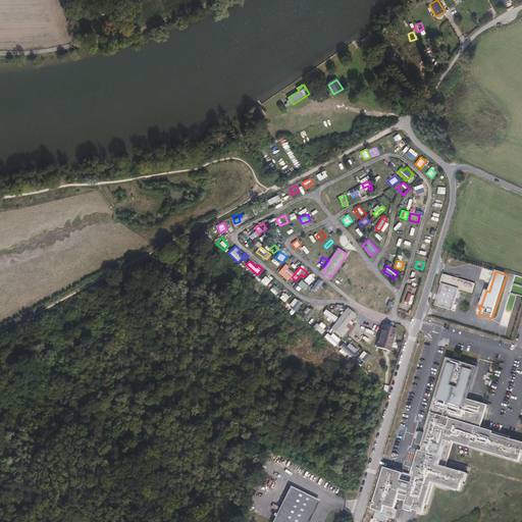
[(460,289),(474,293),(476,283),(445,274),(441,282),(442,283),(436,305),(453,310),(460,289)]
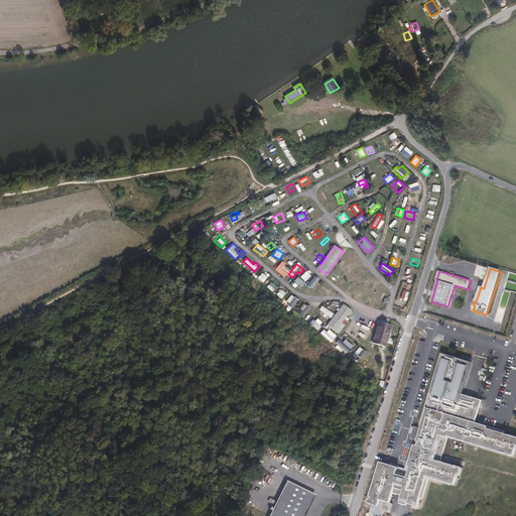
[(262,272),(257,278),(263,282),(267,277),(262,272)]
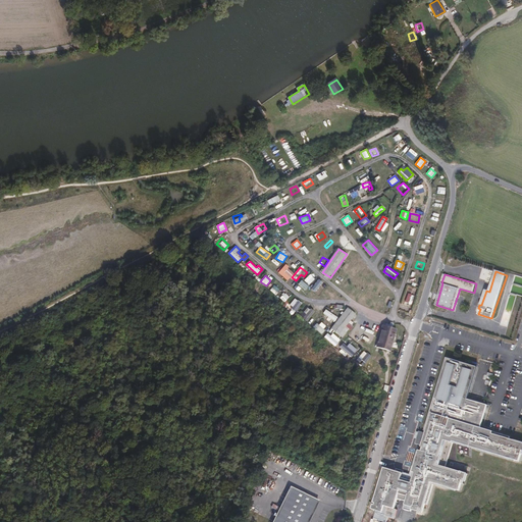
[(513,283),(521,285),(521,277),(516,275),(513,283)]
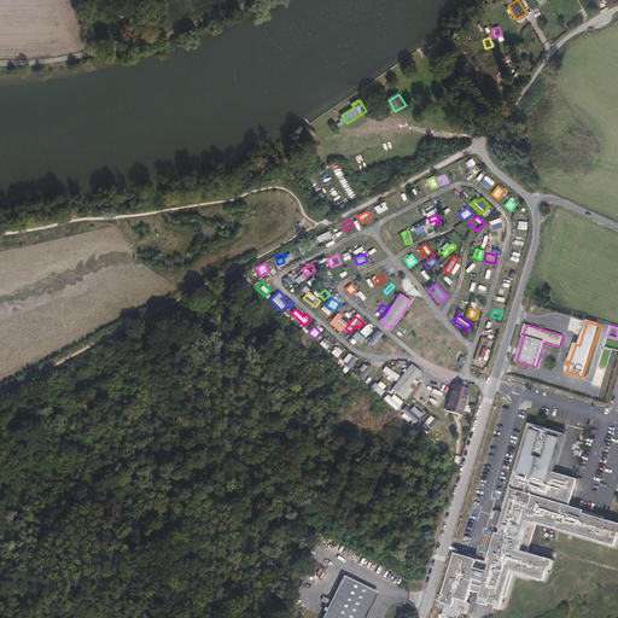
[(378,331),(368,342),(373,347),(383,334),(378,331)]
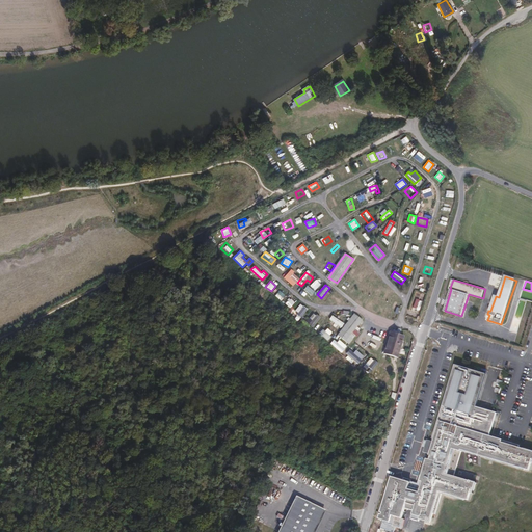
[(282,300),(285,295),(278,290),(274,296),(282,300)]
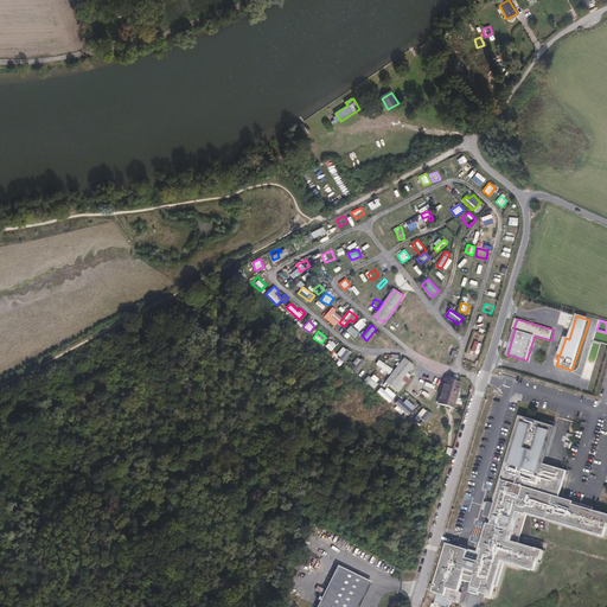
[(606,343),(606,333),(595,332),(594,342),(606,343)]
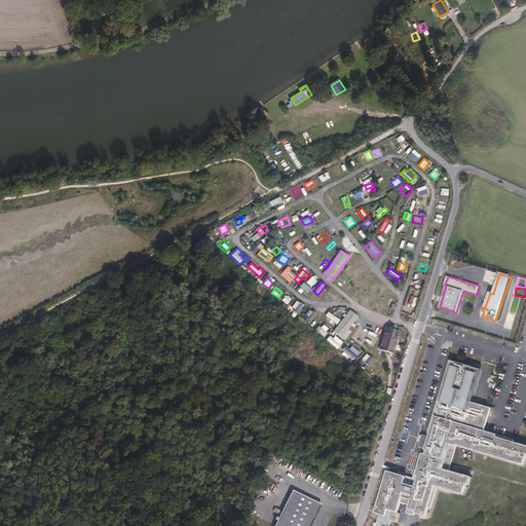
[(286,304),(291,300),(287,296),(283,300),(286,304)]
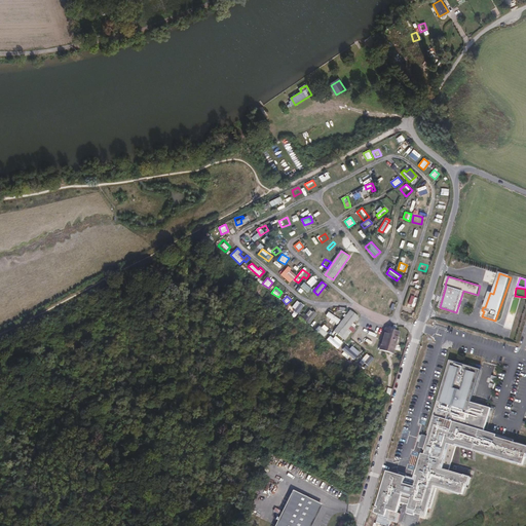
[(409,309),(413,310),(417,298),(413,296),(409,309)]
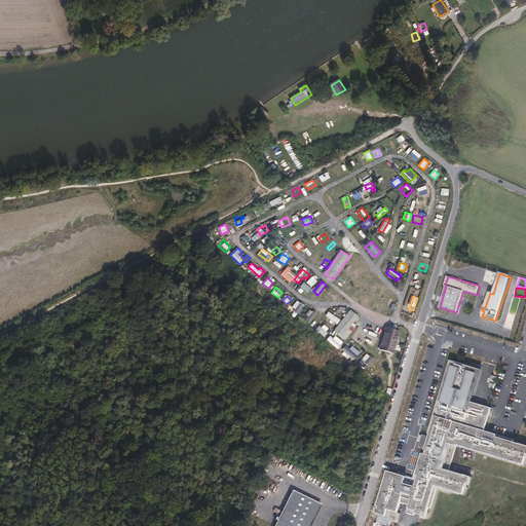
[(294,312),(292,314),(296,317),(304,305),(298,300),(291,310),(294,312)]
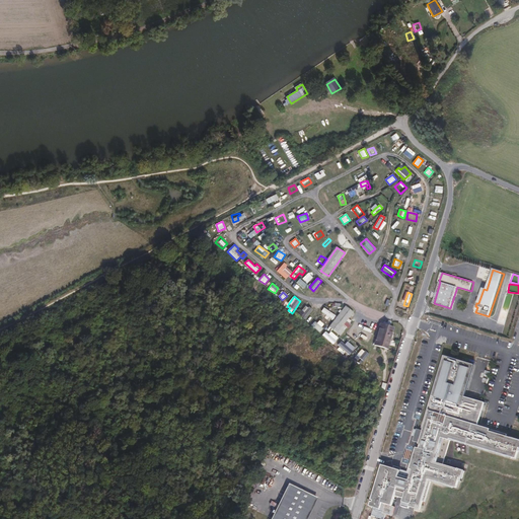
[(305,304),(298,315),(305,319),(312,309),(305,304)]
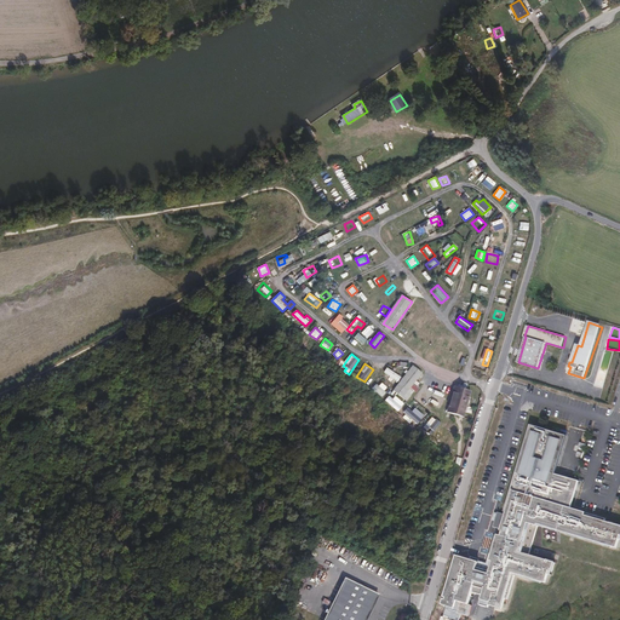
[(414,366),(395,390),(403,397),(423,373),(414,366)]
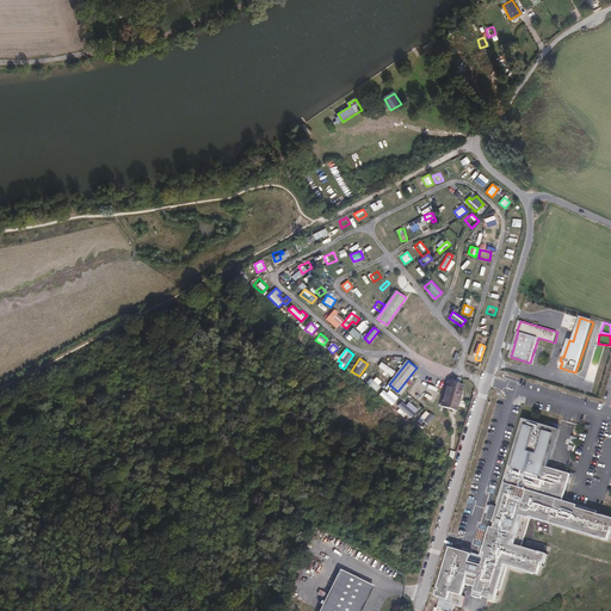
[(378,368),(384,370),(382,375),(390,380),(395,370),(381,363),(378,368)]
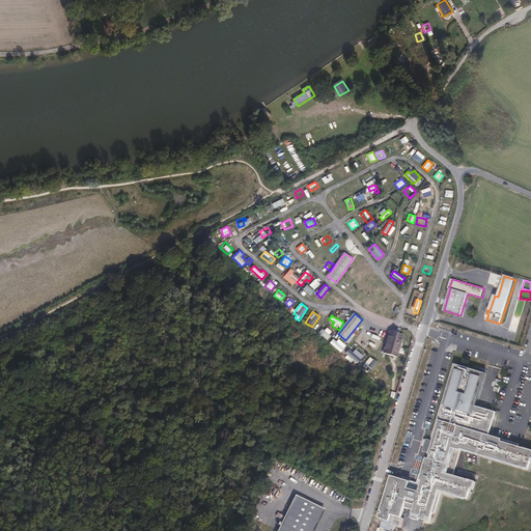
[(396,357),(403,334),(390,331),(384,354),(396,357)]
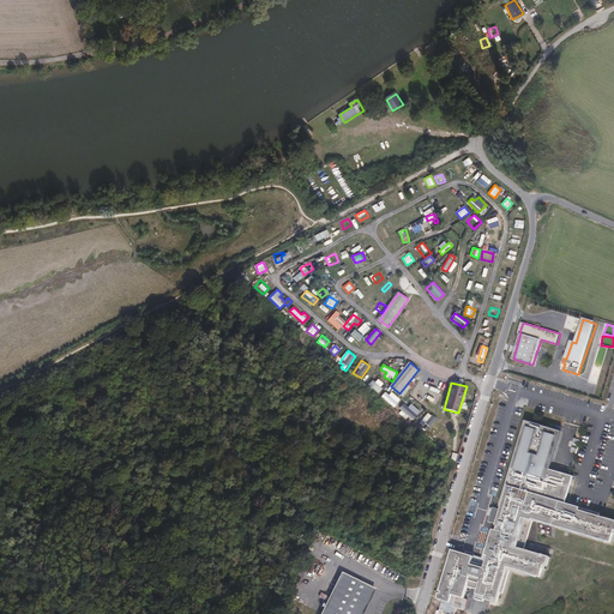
[(433,393),(429,403),(437,405),(440,396),(433,393)]
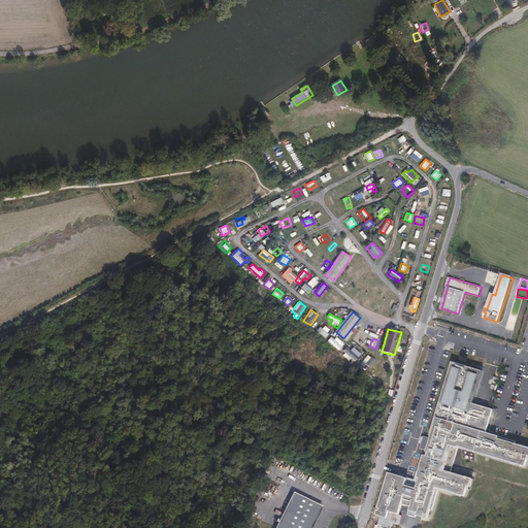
[(332,339),(330,342),(339,350),(341,347),(332,339)]
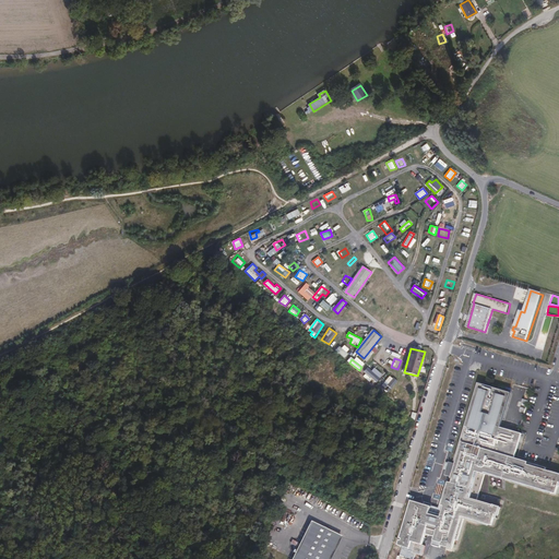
[(372,383),(376,381),(368,375),(366,377),(372,383)]
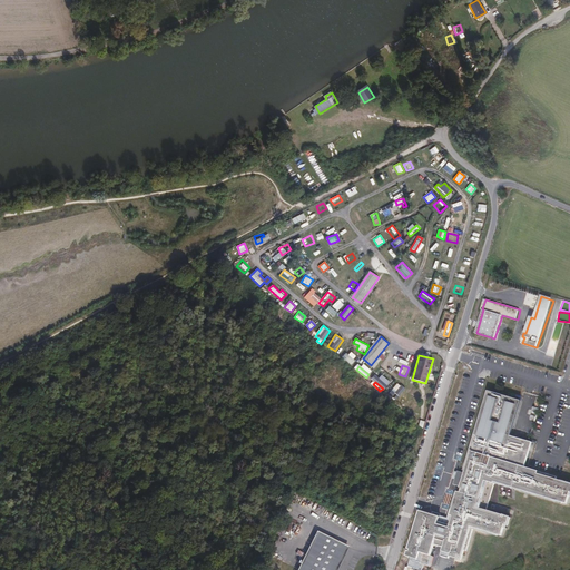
[(389,393),(396,400),(405,390),(397,383),(389,393)]
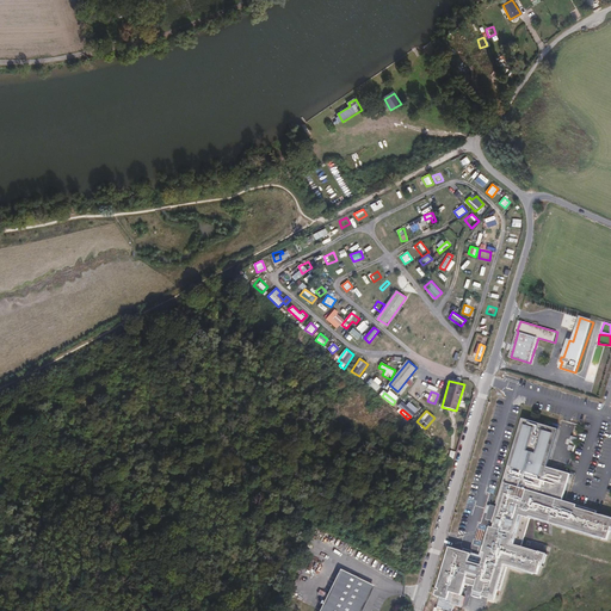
[(467,584),(476,586),(474,594),(495,602),(507,565),(539,575),(547,554),(522,547),(532,516),(610,541),(610,536),(610,516),(563,501),(572,474),(548,467),(560,430),(526,419),(498,506),(492,505),(487,519),(495,522),(482,560),(450,550),(436,596),(449,599),(451,592),(462,596),(467,584)]
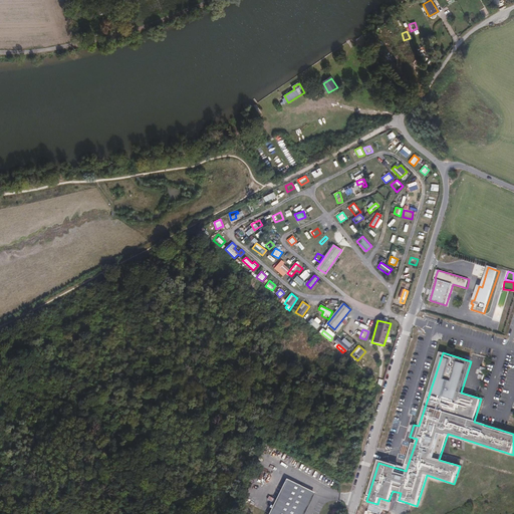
[(360,362),(365,367),(374,358),(368,353),(360,362)]
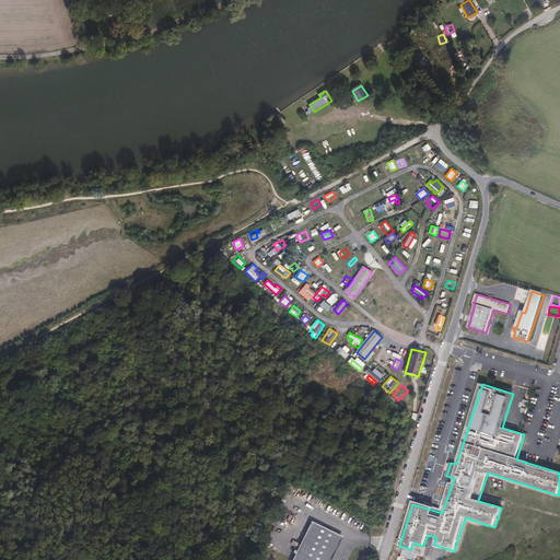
[(288,510),(292,494),(283,492),(279,508),(288,510)]
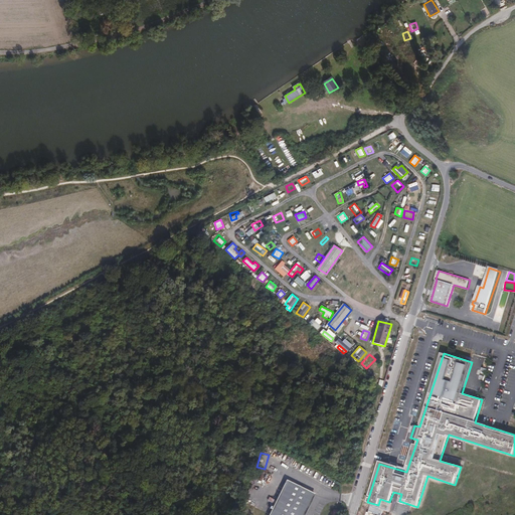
[(288,480),(284,487),(312,502),(316,495),(288,480)]
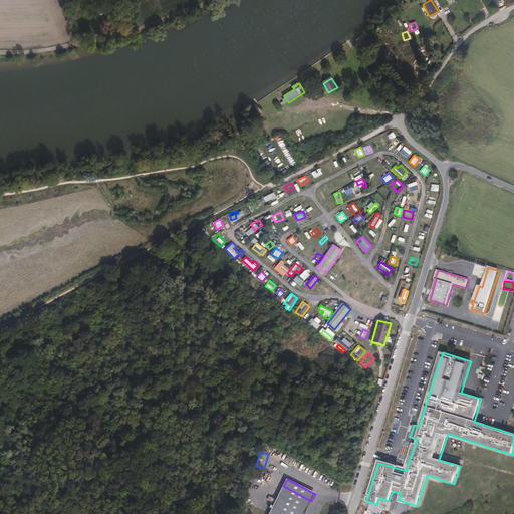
[(283,486),(269,513),(271,513),(304,513),(311,501),(283,486)]
